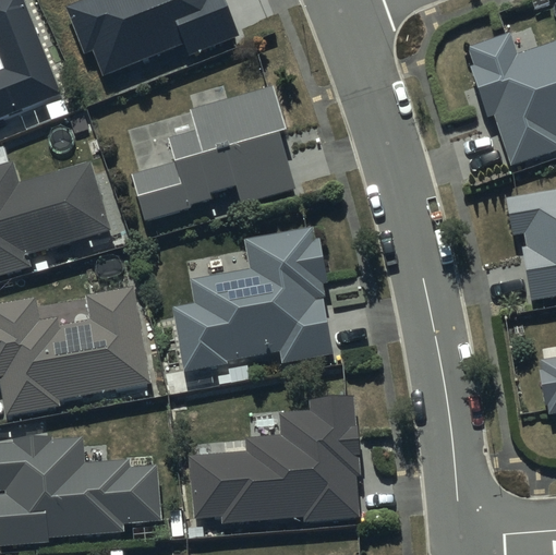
[(0,118),(60,96),(23,0),(0,0),(0,60),(3,69),(0,70),(0,118)]
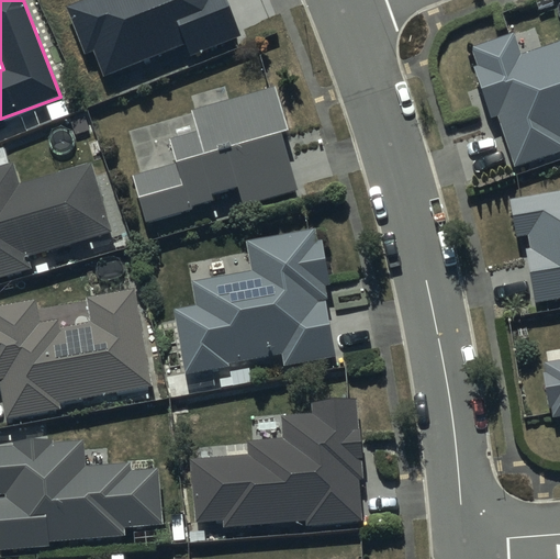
[(74,0),(64,4),(82,51),(92,46),(103,73),(183,38),(189,51),(238,31),(224,0),(74,0)]
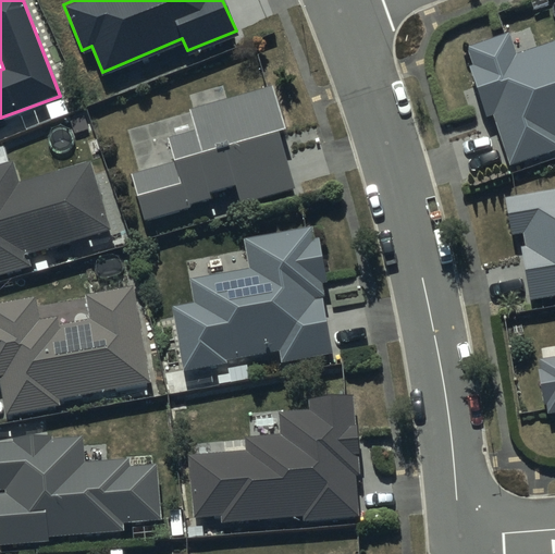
[(473,63),(469,64),(484,117),(492,114),(507,162),(554,147),(554,39),(516,52),(508,31),(467,44),(473,63)]
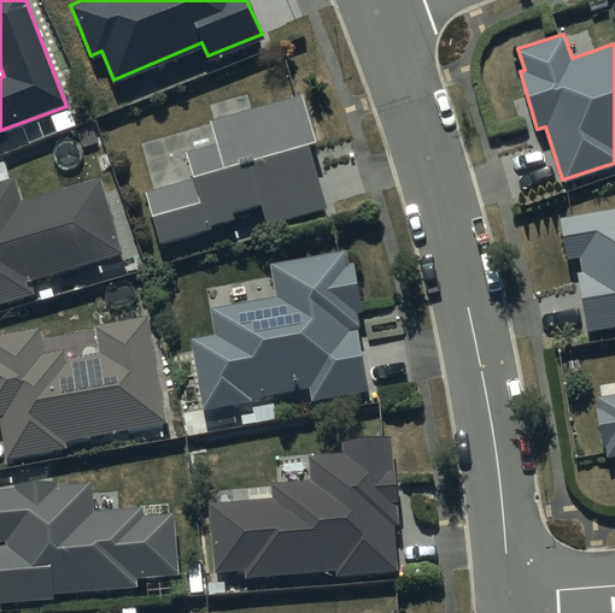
[(193,178),(146,192),(162,245),(212,230),(211,227),(234,220),(232,212),(258,205),(263,224),(323,207),(306,146),(316,142),(303,94),(209,121),(216,142),(185,152),(193,178)]
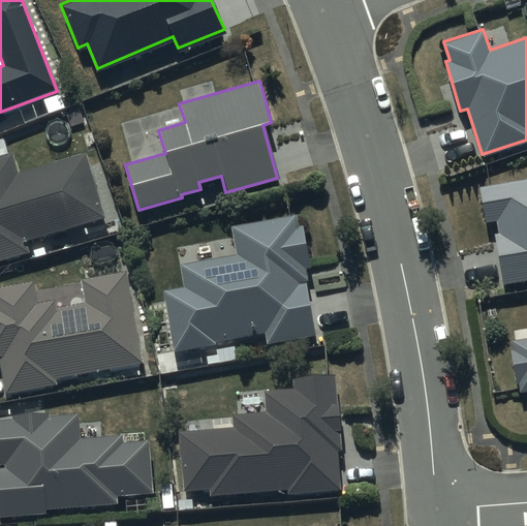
[(12,151),(0,154),(0,258),(29,250),(26,241),(106,217),(87,151),(18,171),(12,151)]
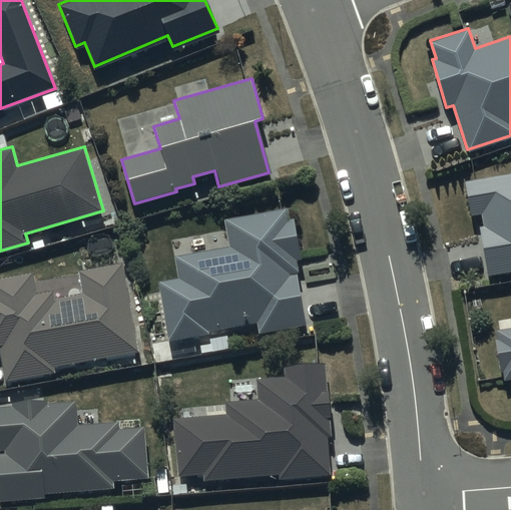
[(510,172),(465,181),(470,215),(482,213),(484,225),(481,226),(488,275),(510,271),(510,172)]
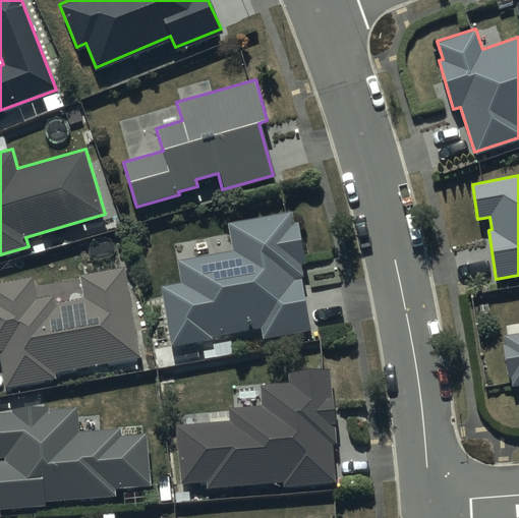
[(181,281),(162,285),(171,345),(262,327),(265,338),(310,329),(300,278),(304,278),(301,263),(308,261),(300,221),(294,222),(292,213),(228,225),(233,249),(177,261),(181,281)]
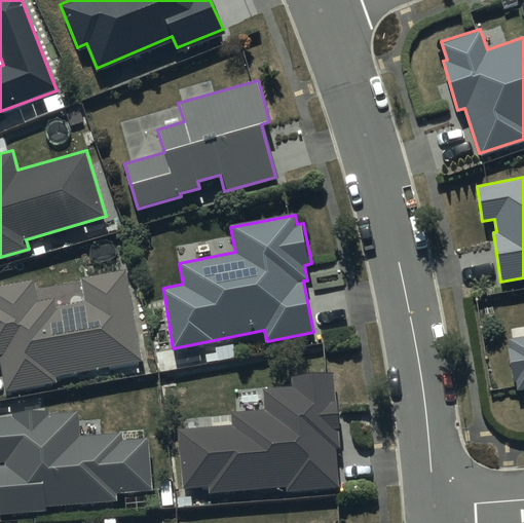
[(0,362),(5,393),(58,382),(55,377),(142,361),(125,269),(81,277),(85,300),(59,305),(57,297),(37,300),(32,278),(0,285),(0,362)]
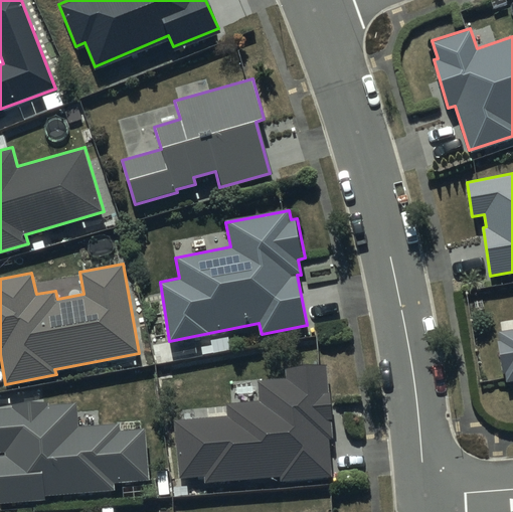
[(512,327),(499,330),(501,341),(496,342),(502,376),(506,376),(507,383),(512,382),(512,327)]
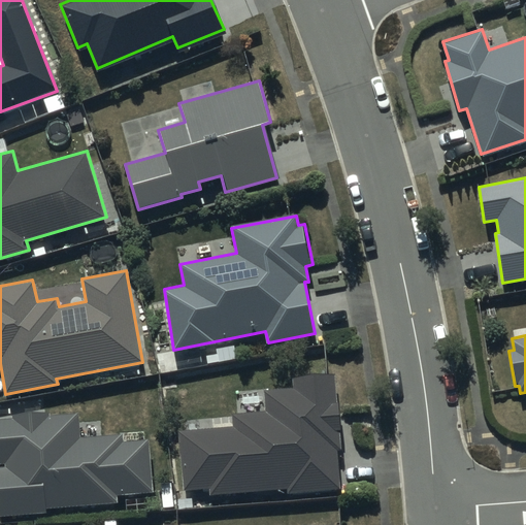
[(233,425),(178,430),(184,491),(209,489),(210,496),(288,489),(289,493),(338,489),(335,448),(340,448),(339,431),(340,431),(337,402),(336,402),(334,374),(292,379),(293,388),(264,390),(265,411),(232,414),(233,425)]
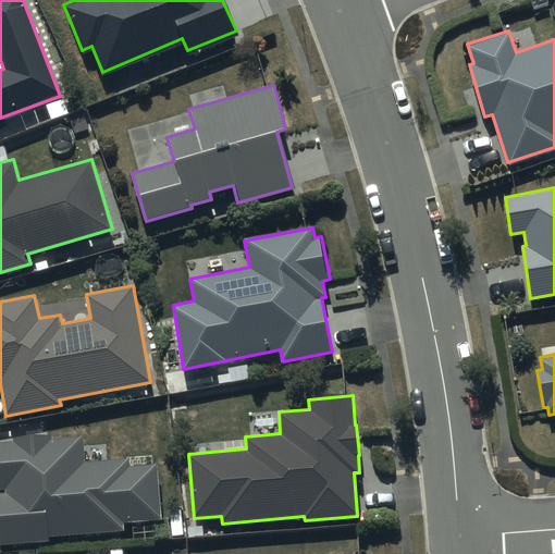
[(14,441),(0,442),(0,489),(7,489),(7,493),(0,493),(0,544),(49,541),(48,536),(124,530),(124,524),(163,520),(159,465),(131,467),(130,457),(85,460),(83,439),(52,441),(52,434),(14,438),(14,441)]
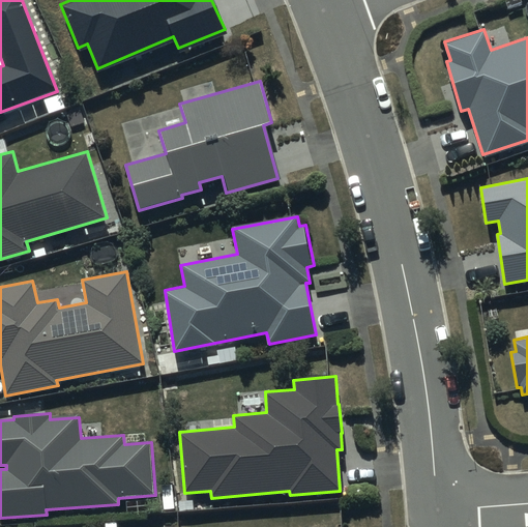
All buildings are outlined.
